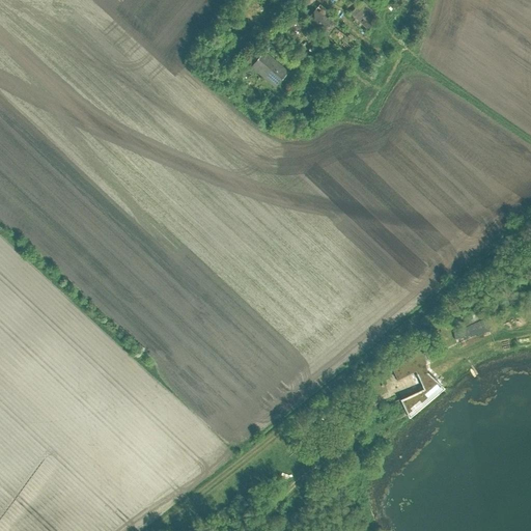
[(361,1),(346,17),(354,24),(356,21),(366,31),(379,18),(361,1)]
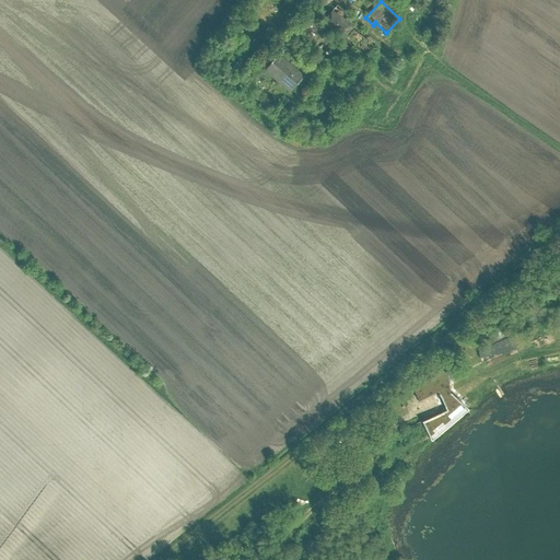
[(323,26),(343,44),(358,27),(346,18),(349,14),(343,10),(337,4),(322,23),(324,25),(323,26)]
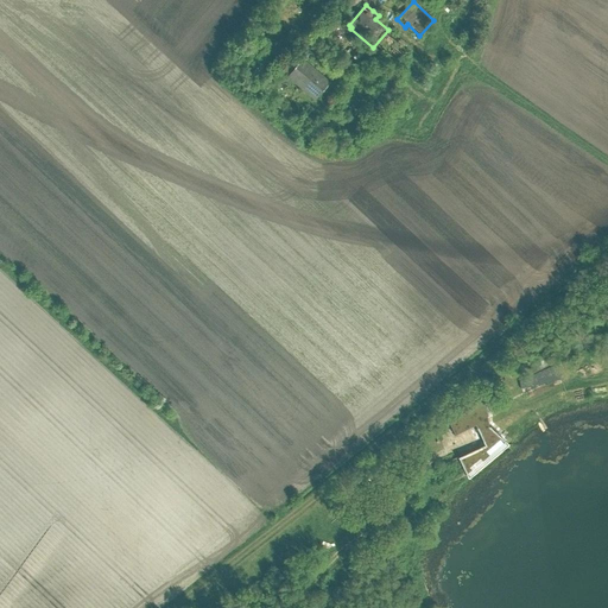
[(257,29),(245,37),(248,43),(261,36),(257,29)]
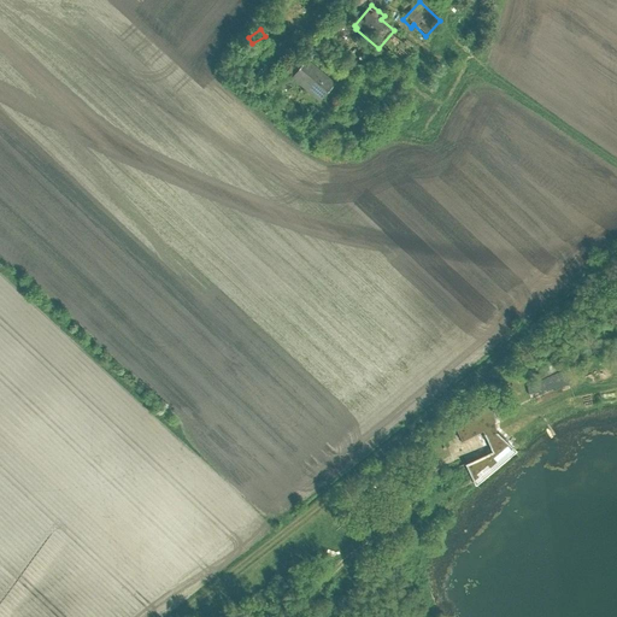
[(306,62),(293,77),(319,100),(333,84),(319,74),(319,71),(315,68),(312,68),(306,62)]
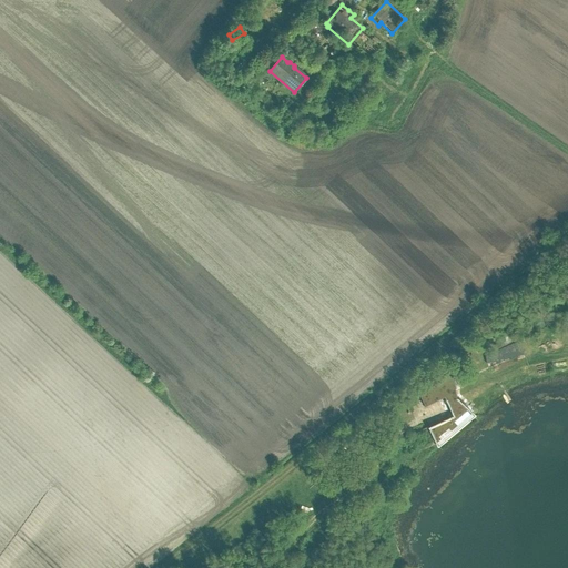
[(252,78),(277,102),(283,95),(259,72),(252,78)]
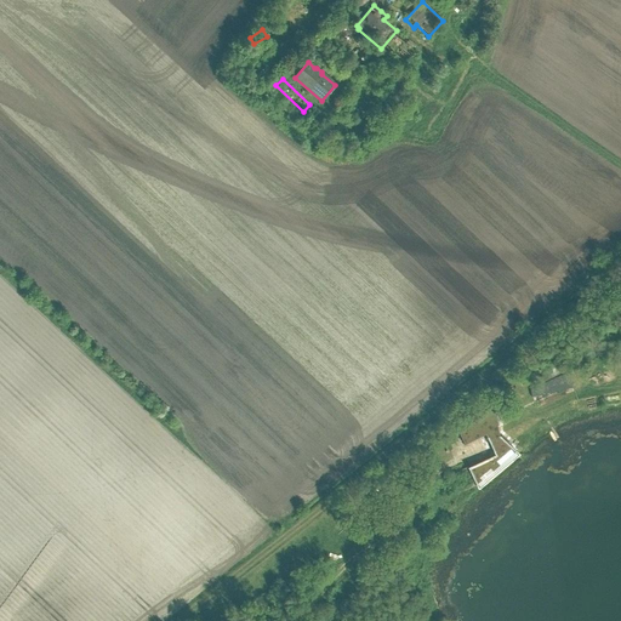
[(559,369),(550,374),(552,380),(562,375),(559,369)]
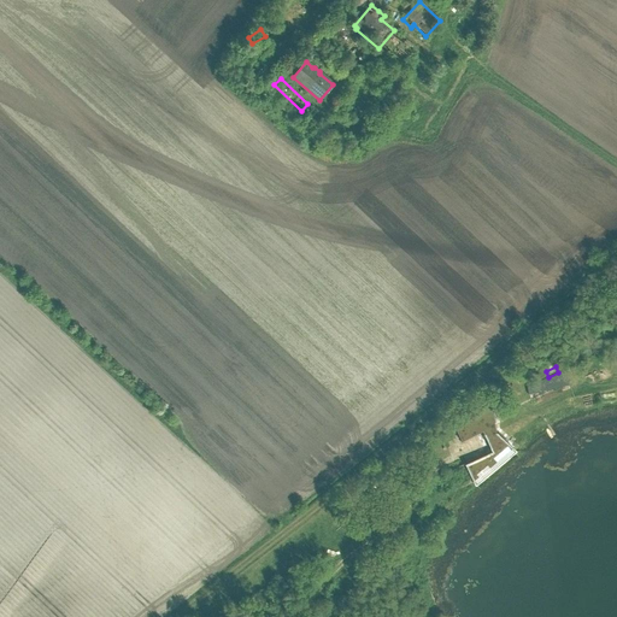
[(536,382),(539,393),(565,387),(562,371),(558,372),(548,377),(540,381),(536,382)]
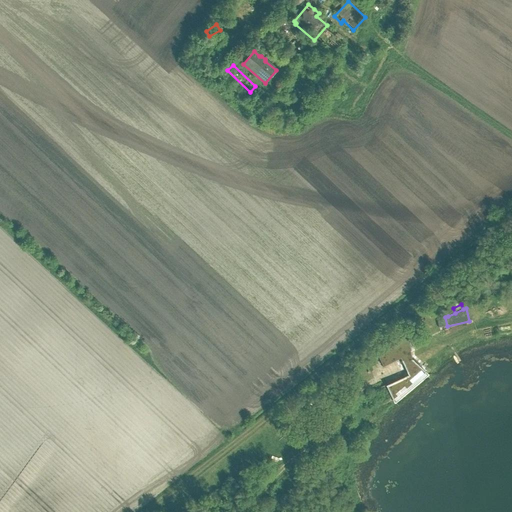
[(410,360),(408,352),(405,335),(394,345),(378,358),(379,359),(381,366),(400,357),(403,364),(409,376),(387,387),(390,395),(393,402),(399,398),(426,374),(410,360)]
